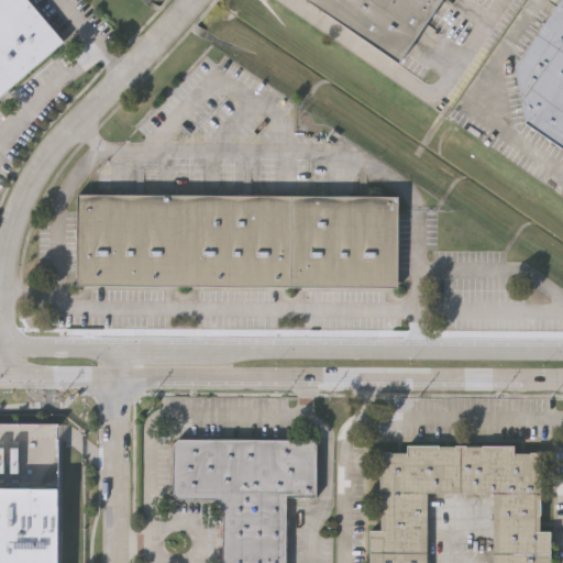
[(0,0),(33,0),(66,39),(0,95),(0,0)]
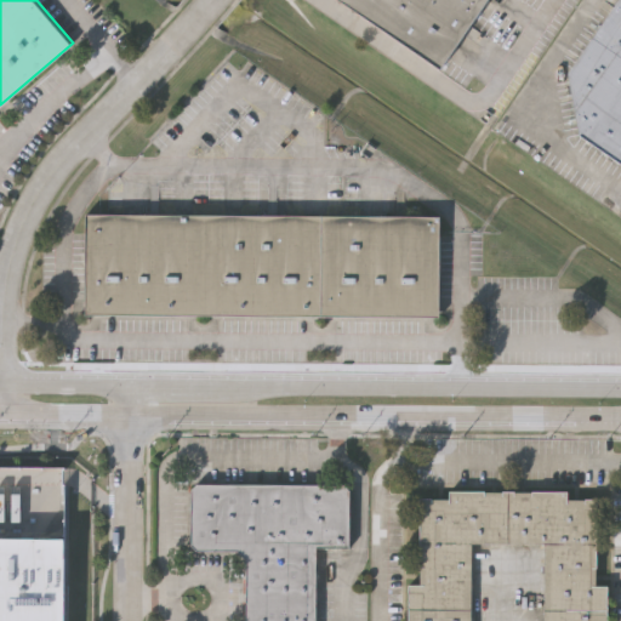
[(488,0),(439,72),(335,0),(488,0)]
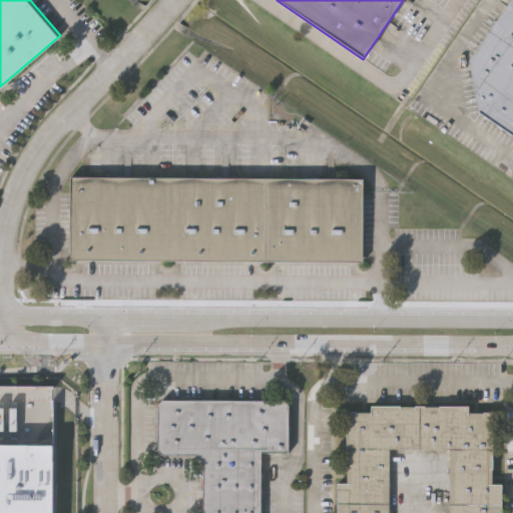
[(512,0),(512,133),(478,110),(468,59),(508,0),(512,0)]
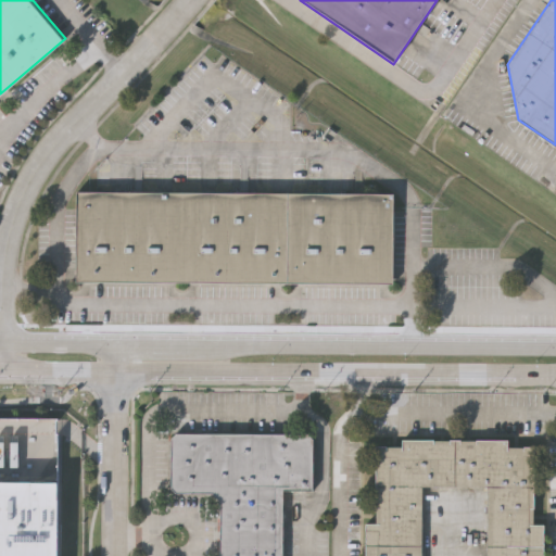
[(77,192),(393,197),(391,283),(77,281),(77,192)]
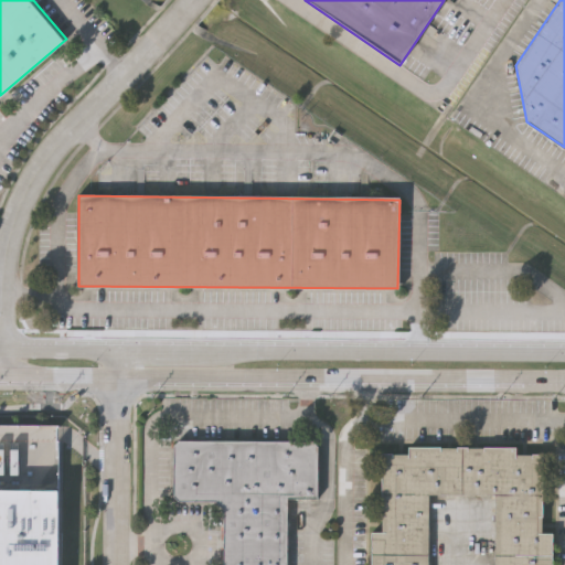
[(311,441),(317,447),(316,498),(287,498),(286,564),(222,564),(222,509),(214,500),(178,500),(172,496),(173,446),(178,440),(311,441)]
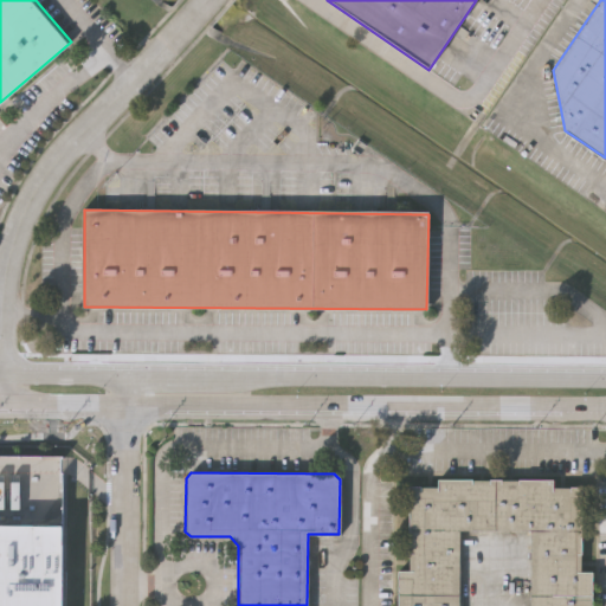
[(588,605),(528,605),(529,528),(459,528),(458,605),(395,605),(397,569),(408,569),(408,485),(437,487),(438,478),(550,479),(550,487),(580,487),(579,571),(590,571),(588,605)]
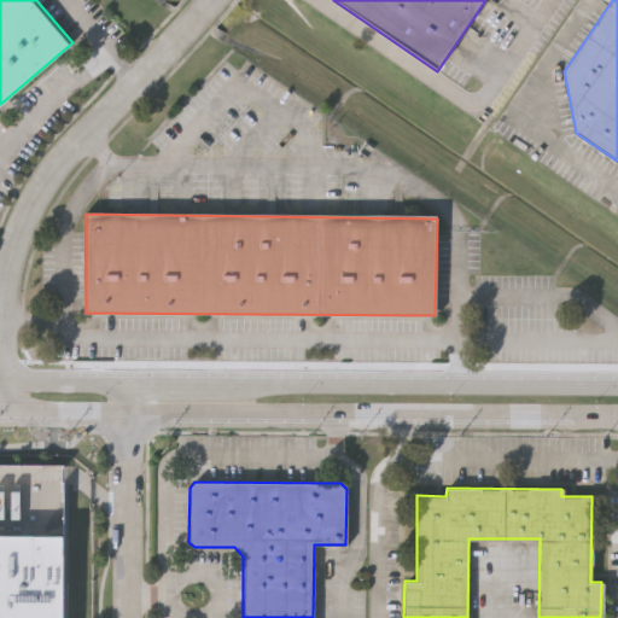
[(0,617),(0,530),(15,530),(65,529),(65,617),(0,617)]
